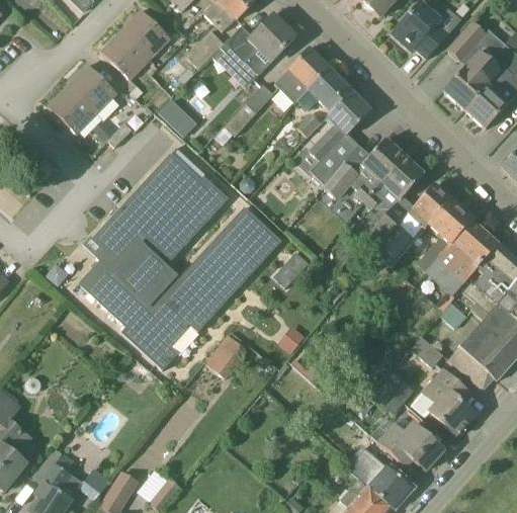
[(212,0),(213,1),(214,0),(171,0),(182,10),(192,0),(212,0)]
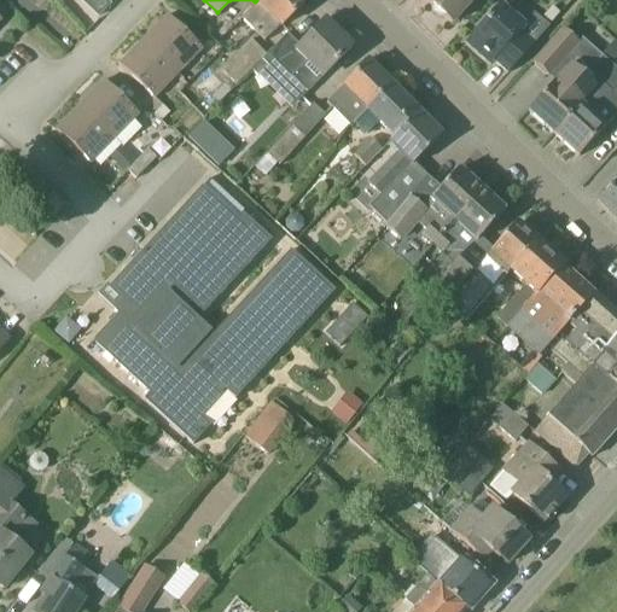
[(280,24),(289,16),(304,0),(256,0),(255,1),(255,3),(243,15),(265,36),(279,23),(280,24)]
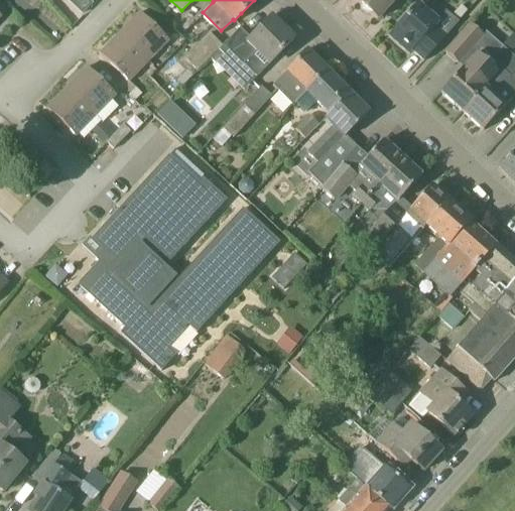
[(378,16),(391,0),(360,0),(378,16)]
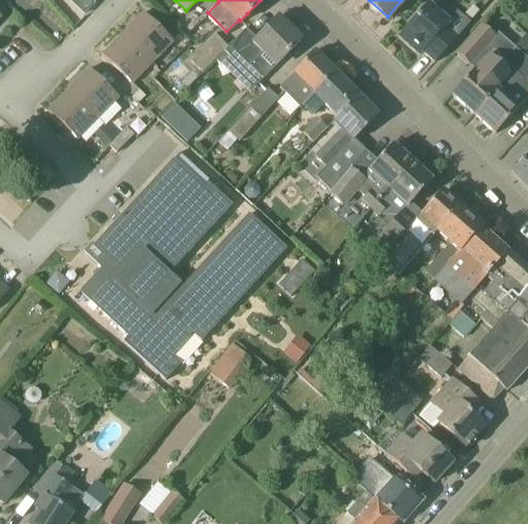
[(448,18),(434,4),(429,0),(427,0),(399,32),(421,52),(424,48),(435,59),(470,20),(458,8),(448,18)]
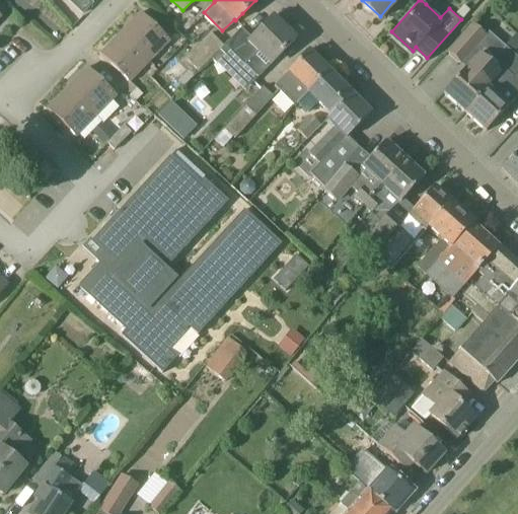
[(171,39),(156,23),(141,9),(121,29),(151,60),(171,39)]
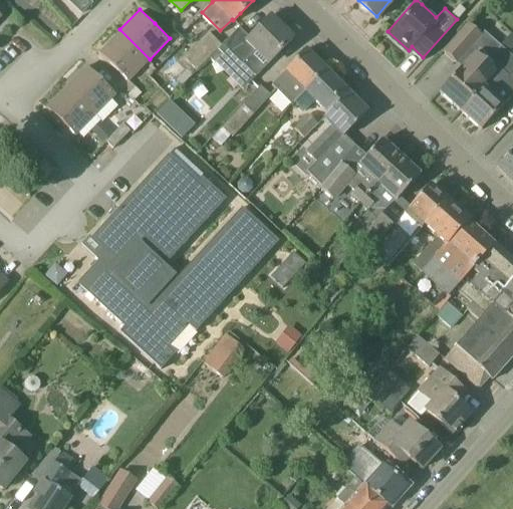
[(259,70),(293,35),(270,14),(250,35),(240,25),(223,42),(243,61),(247,58),(259,70)]
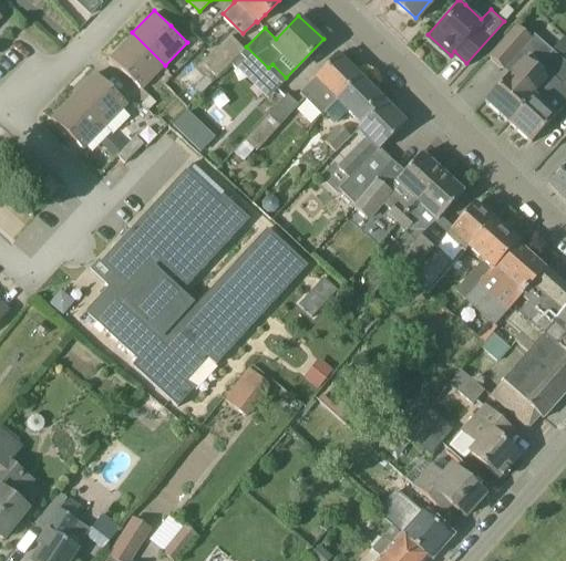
[(504,68),(533,35),(516,21),(487,54),(504,68)]
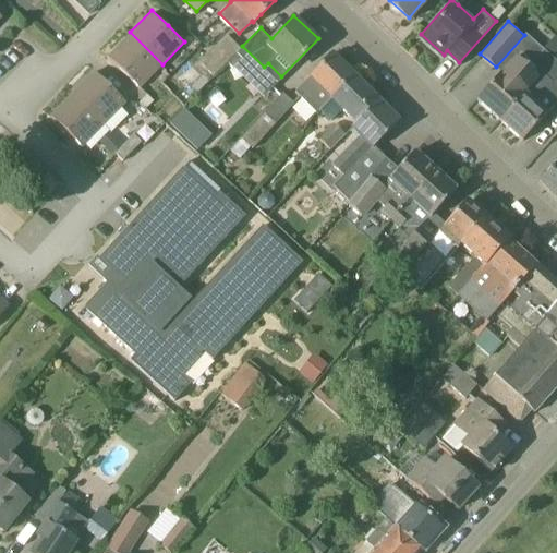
[(141,86),(162,64),(130,32),(108,55),(141,86)]
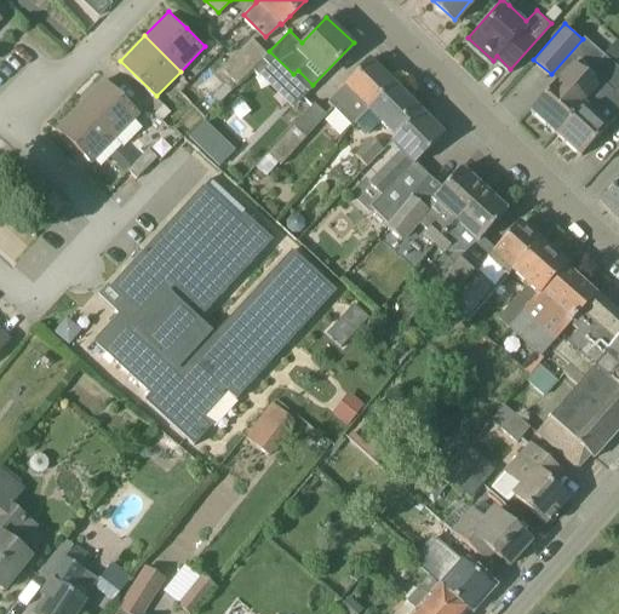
[(252,67),(263,56),(268,51),(252,36),(222,66),(238,81),(252,67)]
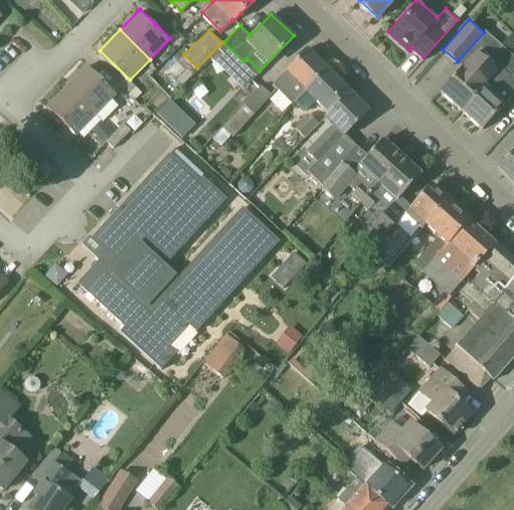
[(461,107),(513,49),(513,41),(509,37),(490,58),(478,47),(441,89),(461,107)]
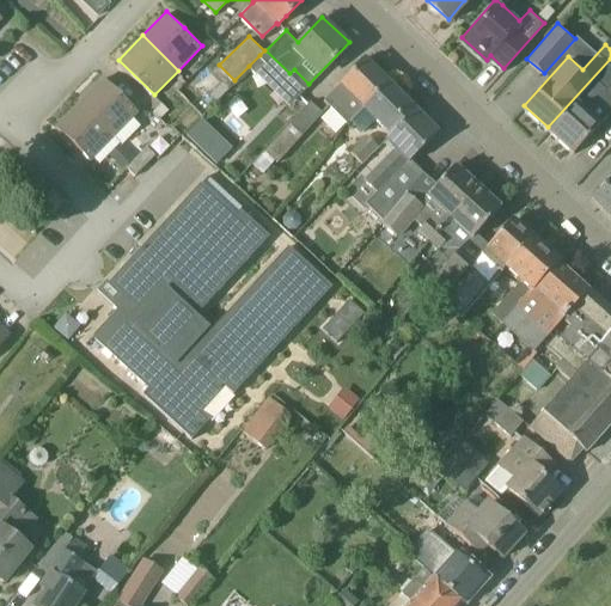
[(256,71),(266,61),(260,55),(249,66),(256,71)]
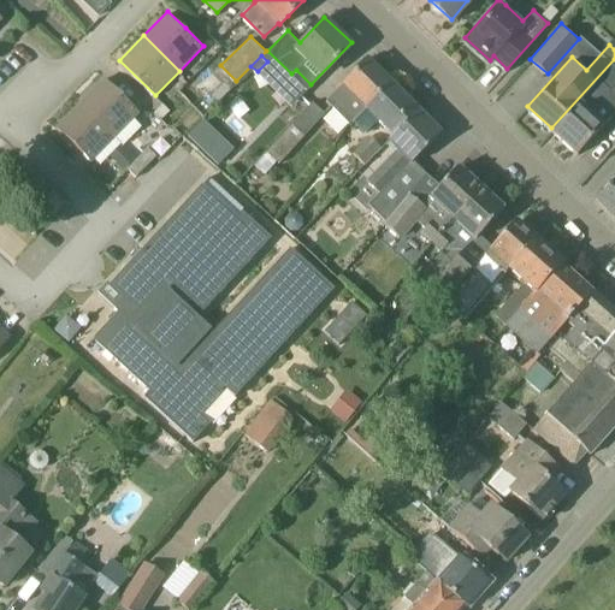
[(349,122),(390,81),(366,57),(341,83),(326,99),(337,110),(336,111),(348,122),(349,122)]
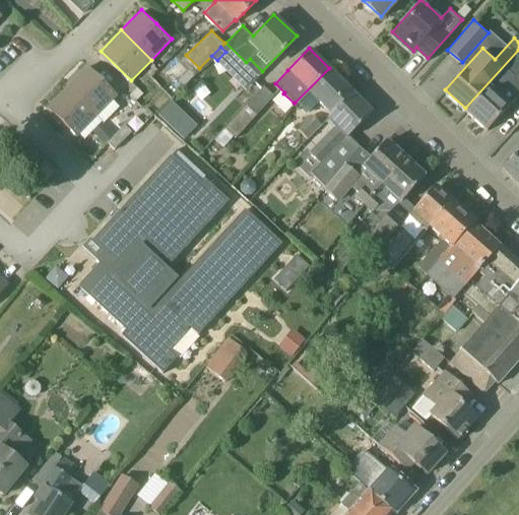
[(518,50),(465,108),(488,128),(518,92),(518,89),(509,80),(518,68),(518,50)]
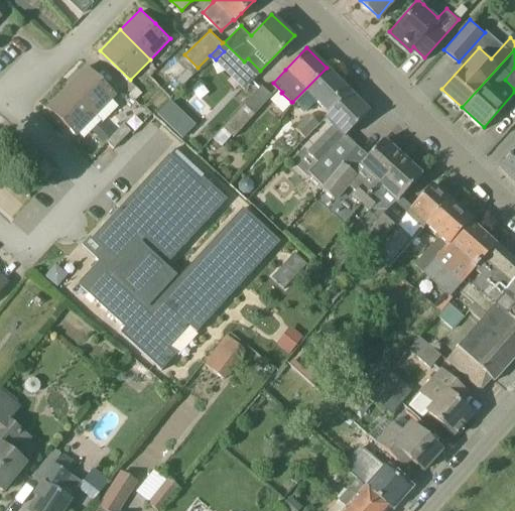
[(67,84),(96,113),(116,92),(87,64),(67,84)]
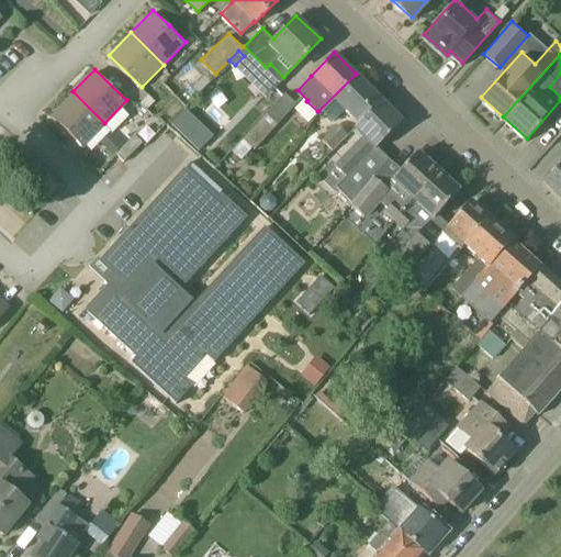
[(357,122),(381,99),(356,74),(318,111),(318,112),(322,109),(332,119),(335,118),(344,109),(357,122)]
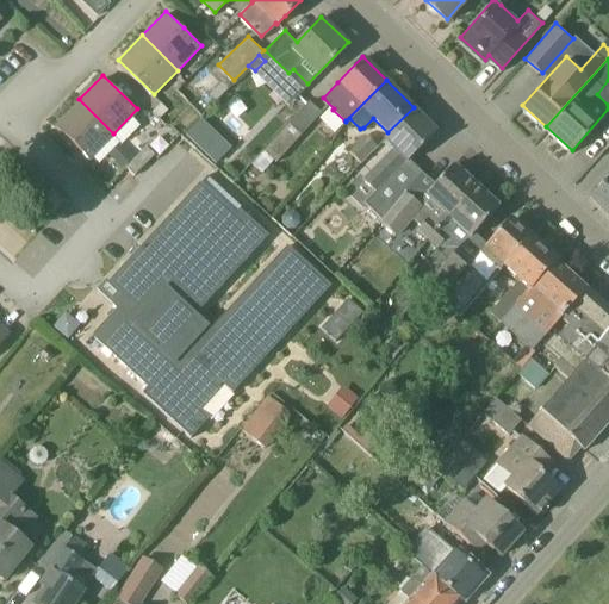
[(113,134),(79,99),(55,124),(89,157),(105,142),(113,134)]
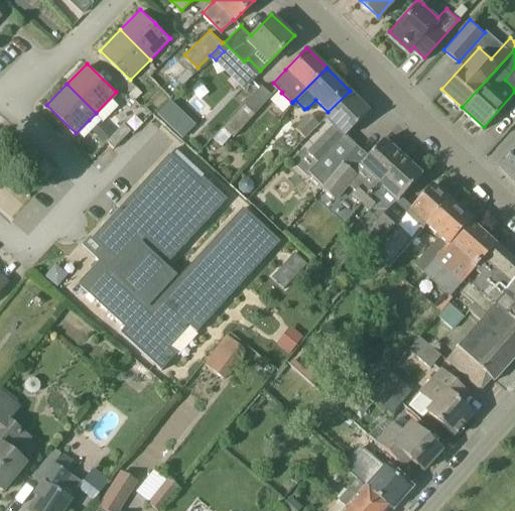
[(235,135),(272,93),(261,84),(259,86),(238,108),(223,125),(235,135)]
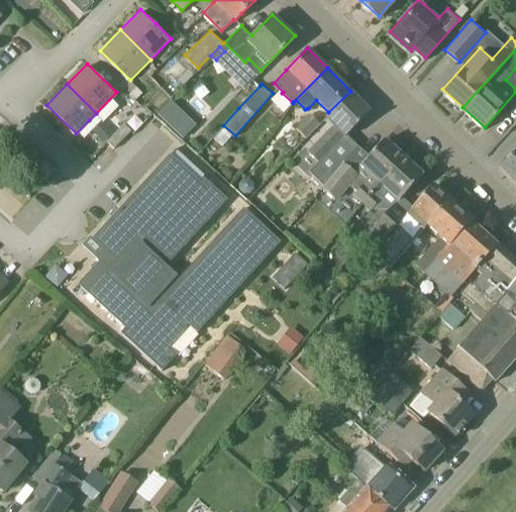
[(346,133),(370,110),(350,91),(328,112),(328,113),(324,116),(326,118),(324,119),(330,125),(307,148),(313,155),(312,156),(314,158),(315,157),(318,160),(309,171),(324,184),(357,144),(346,133)]
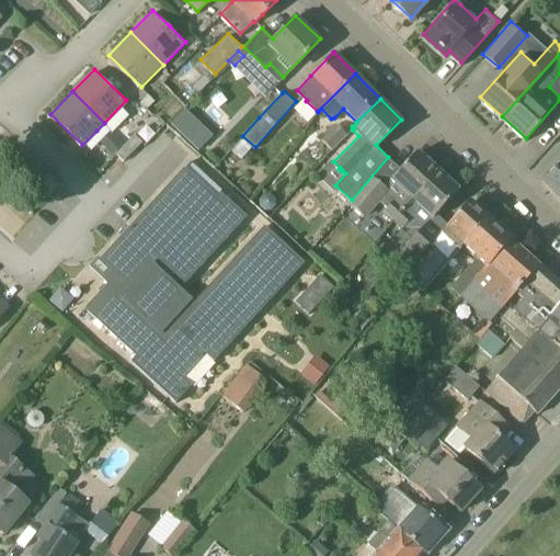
[(332,148),(349,133),(336,121),(320,136),(332,148)]
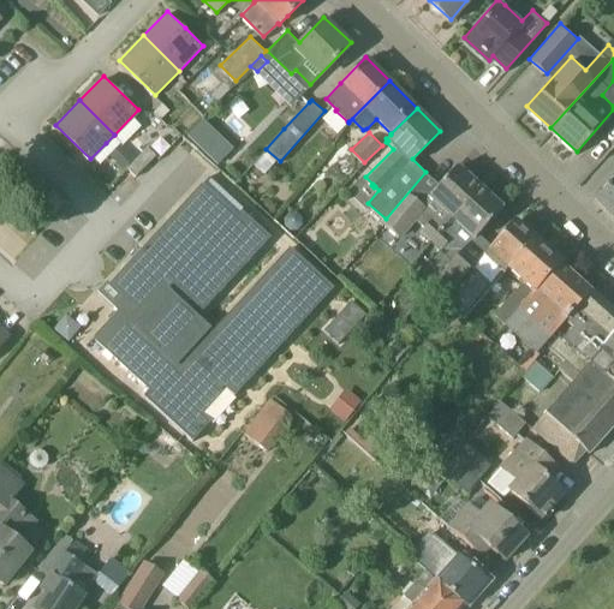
[(124,169),(127,166),(135,157),(120,143),(108,155),(124,169)]
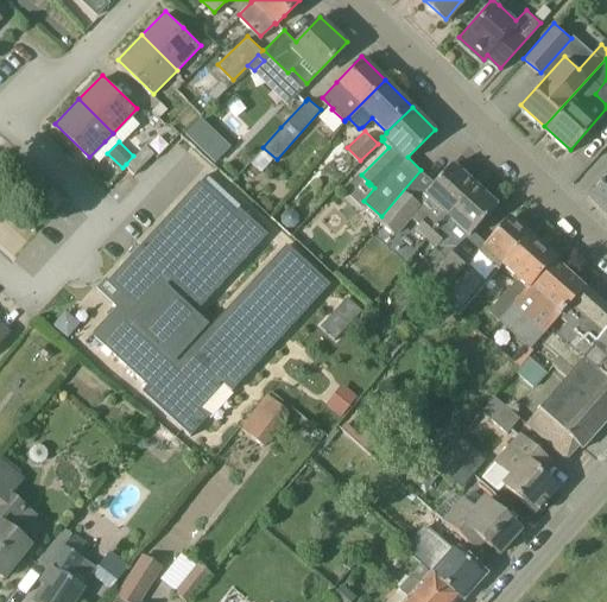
[(134,172),(138,168),(149,158),(155,151),(146,143),(133,156),(126,164),(134,172)]
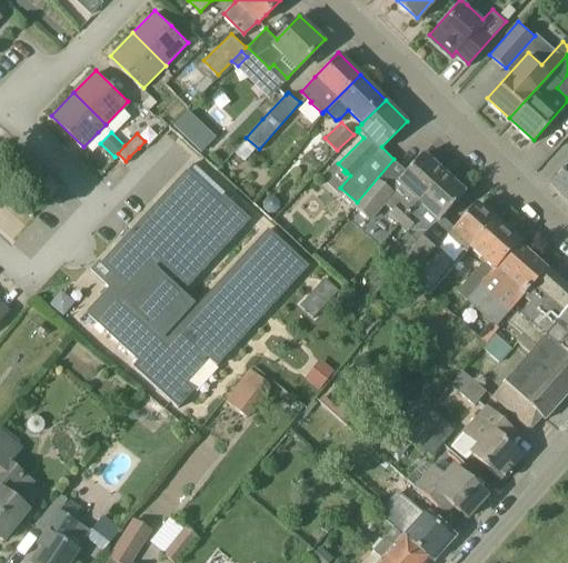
[(405,170),(394,159),(357,202),(355,204),(370,219),(386,202),(392,208),(389,212),(398,221),(444,171),(422,151),(405,170)]
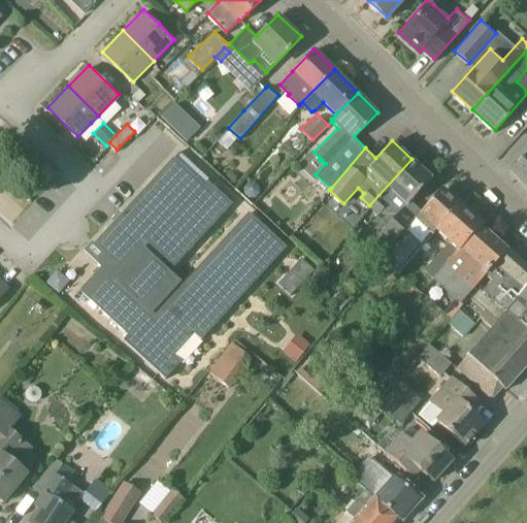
[(526,152),(512,168),(526,184),(526,152)]
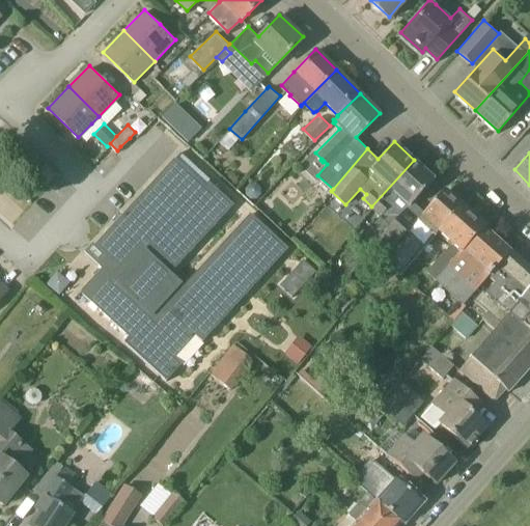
[(177,154),(95,242),(111,255),(80,289),(129,335),(124,340),(160,371),(195,331),(202,338),(285,245),(248,210),(182,282),(169,271),(234,200),(210,177),(205,182),(177,154)]
